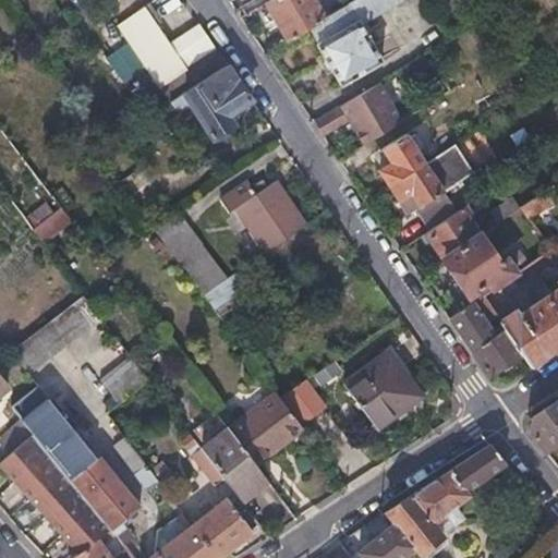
[(327,20),(325,16),(315,0),(270,0),(266,2),(289,41),(310,29),(327,20)]
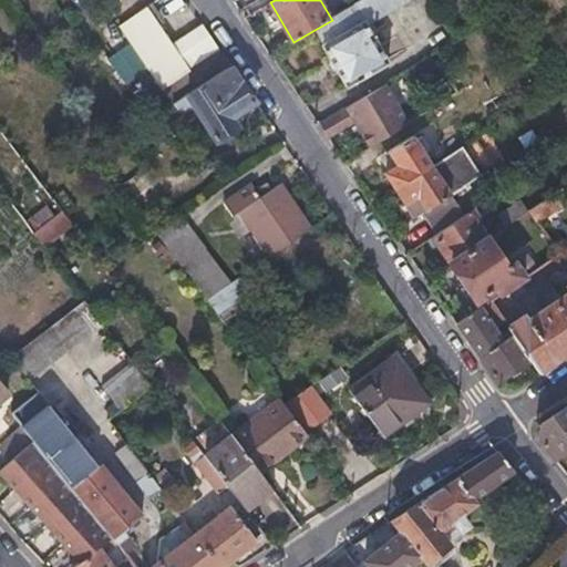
[(359,0),(330,17),(332,20),(315,30),(344,85),(387,60),(366,22),(404,0),(359,0)]
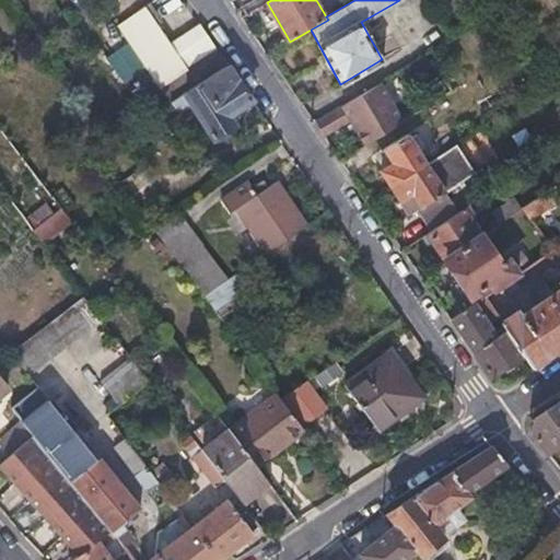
[(131,41),(172,101),(228,63),(216,47),(187,67),(171,44),(144,6),(118,24),(131,41)]
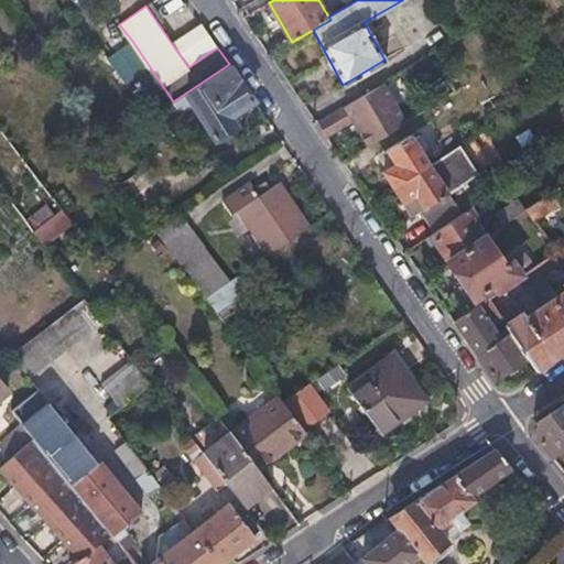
[(217,47),(201,23),(172,44),(188,67),(217,47)]
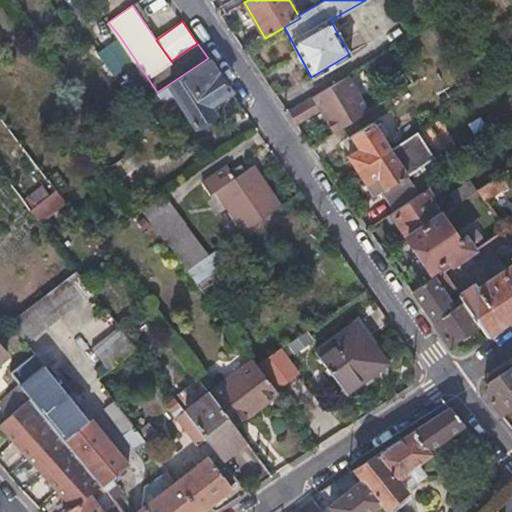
[(157,92),(154,94),(152,96),(158,105),(171,96),(194,131),(214,117),(212,113),(208,107),(214,103),(230,91),(208,58),(157,92)]
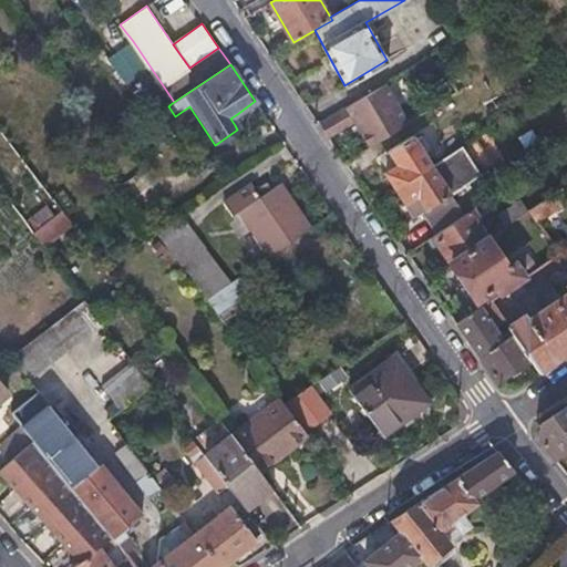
[(406,122),(383,82),(318,122),(327,136),(352,121),(368,146),(406,122)]
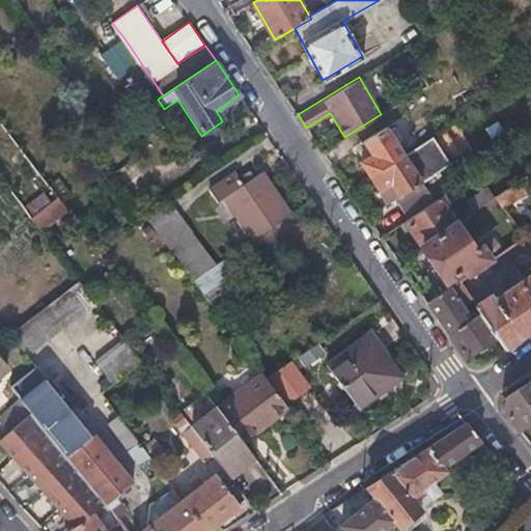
[(226,112),(222,107),(216,111),(220,117),(226,112)]
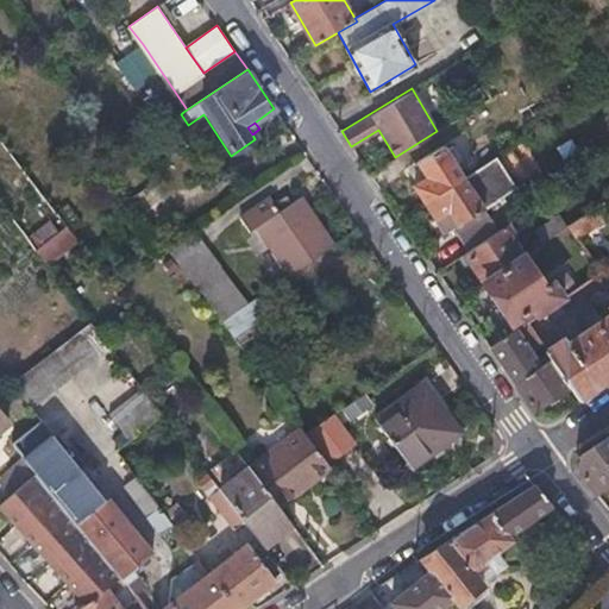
[(413,183),(425,200),(464,174),(452,157),(459,151),(453,144),(449,148),(445,143),(419,161),(428,174),(413,183)]
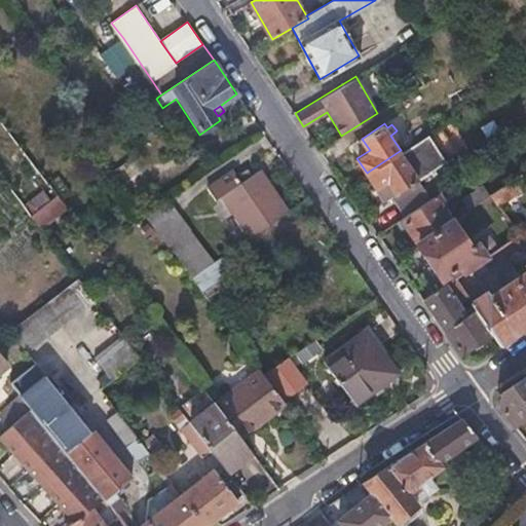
[(401,150),(367,173),(378,189),(388,182),(397,194),(396,195),(408,214),(410,213),(434,196),(420,178),(446,159),(426,132),(401,150)]
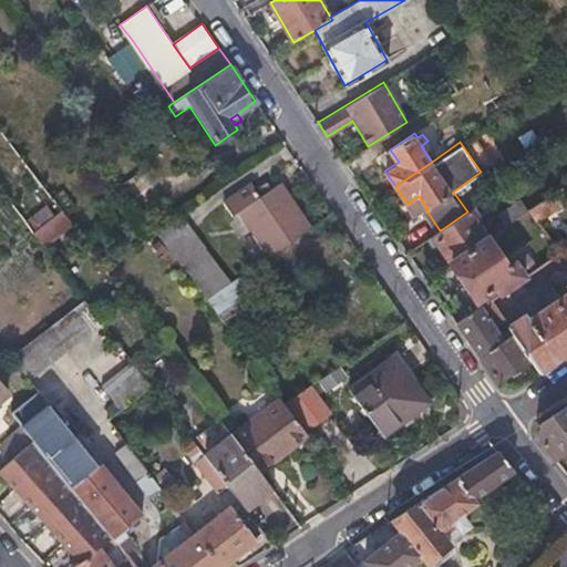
[(233,215),(239,210),(270,255),(310,228),(280,184),(270,189),(261,196),(257,191),(251,183),(224,202),(233,215)]
